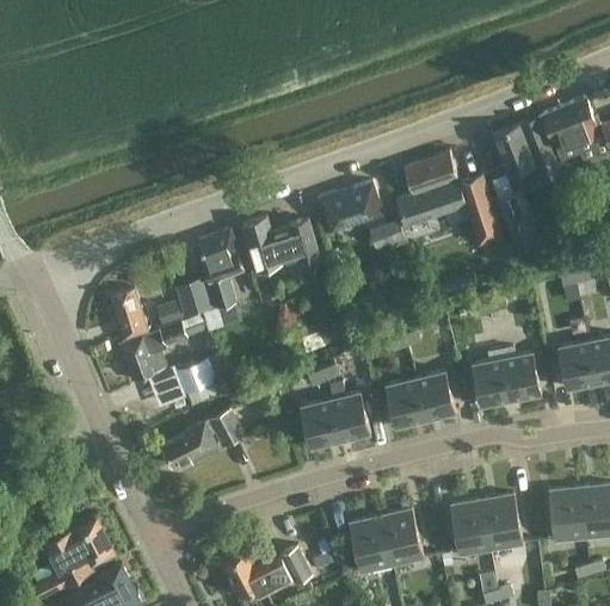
[(586,98),(543,115),(561,161),(580,154),(575,142),(599,133),(586,98)]
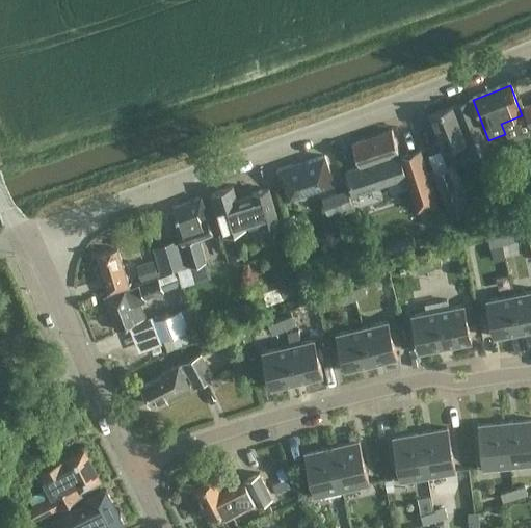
[(469,103),(429,119),(444,154),(448,166),(472,157),(474,162),(489,156),(469,103)]
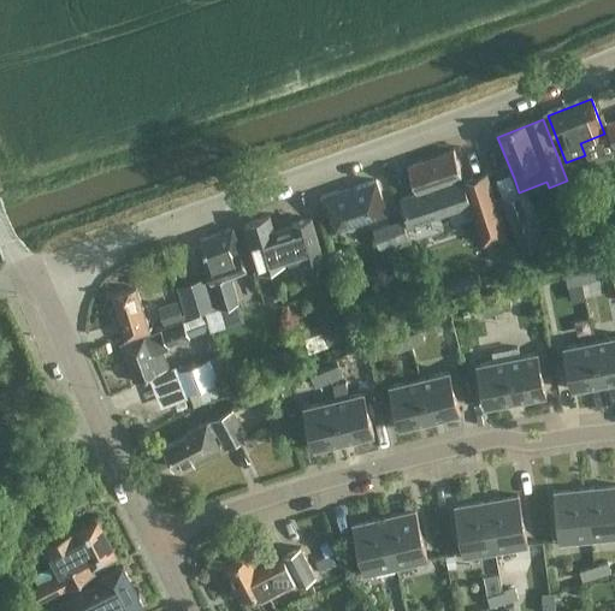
[(400,201),(409,229),(468,208),(482,247),(508,238),(488,177),(463,184),(453,153),(408,170),(417,195),(400,201)]
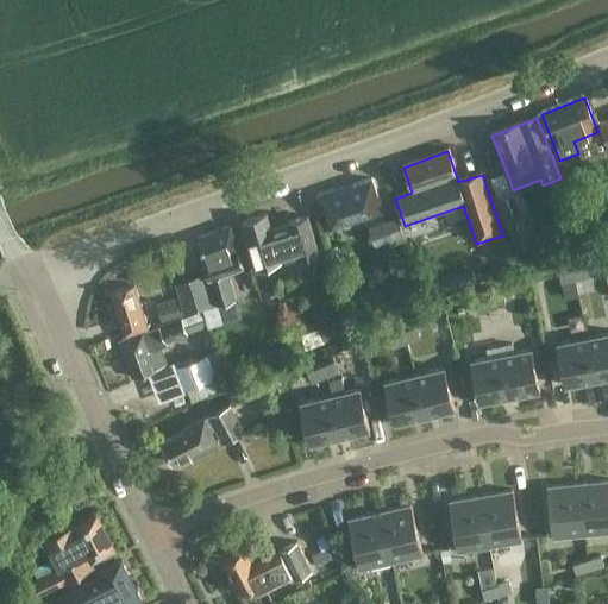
[(382,212),(370,182),(334,195),(333,192),(315,197),(323,216),(326,215),(332,231),(382,212)]
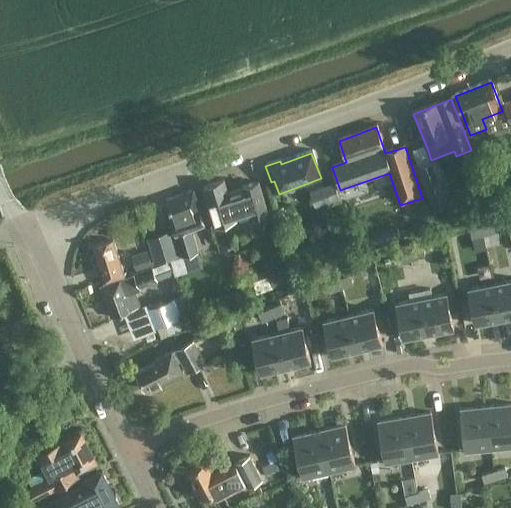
[(453,199),(437,159),(416,167),(432,207),(453,199)]
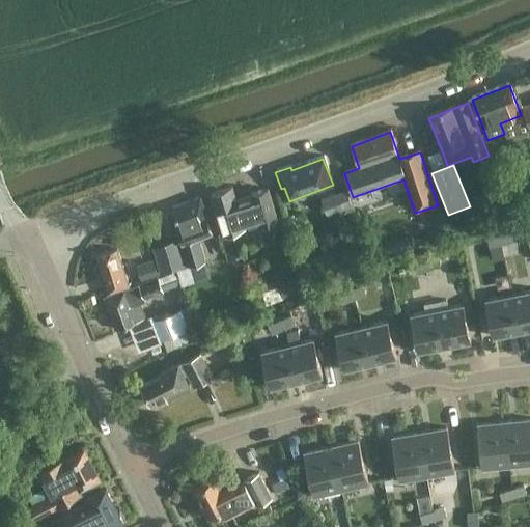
[(252,198),(236,202),(232,190),(211,196),(223,236),(260,224),(260,226),(277,222),(268,191),(252,196),(252,198)]
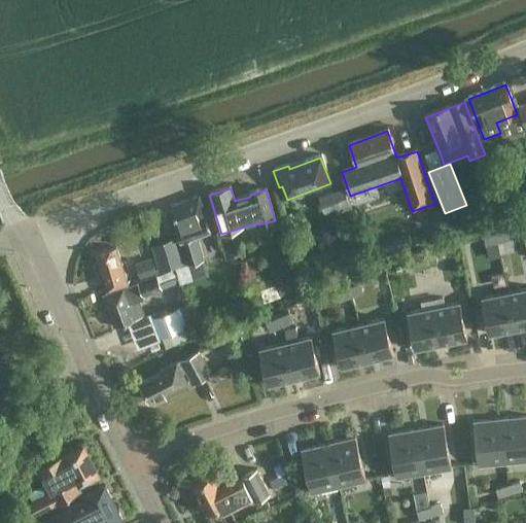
[(336,213),(339,220),(353,216),(344,190),(319,200),(324,216),(336,213)]
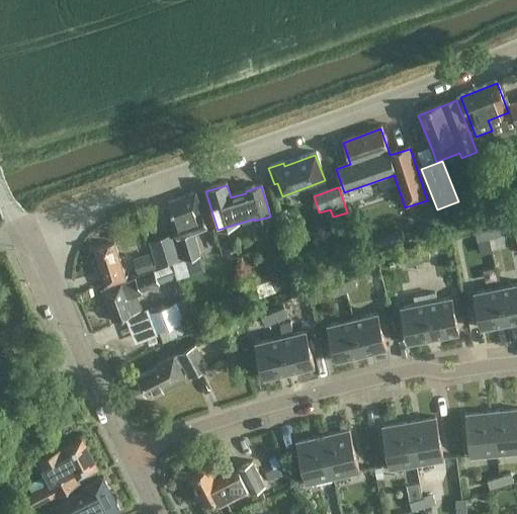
[(206,229),(194,194),(169,203),(175,223),(172,224),(185,261),(199,256),(191,235),(206,229)]
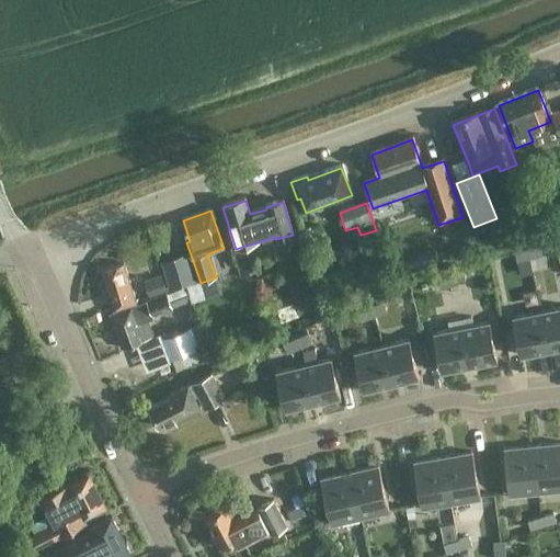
[(559,242),(546,246),(551,272),(559,270),(559,242)]
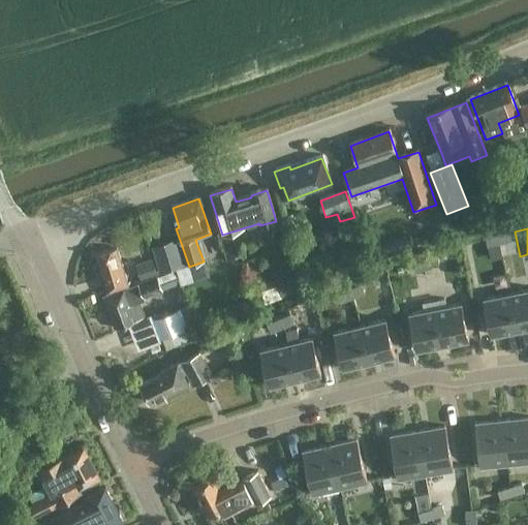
[(509,233),(498,236),(499,244),(511,241),(509,233)]
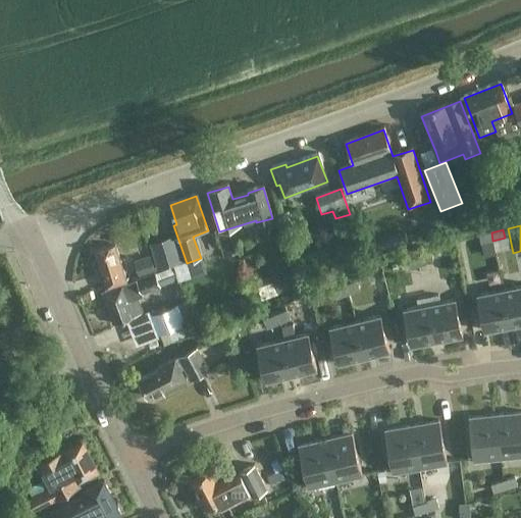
[(491,232),(479,236),(481,244),(492,241),(491,232)]
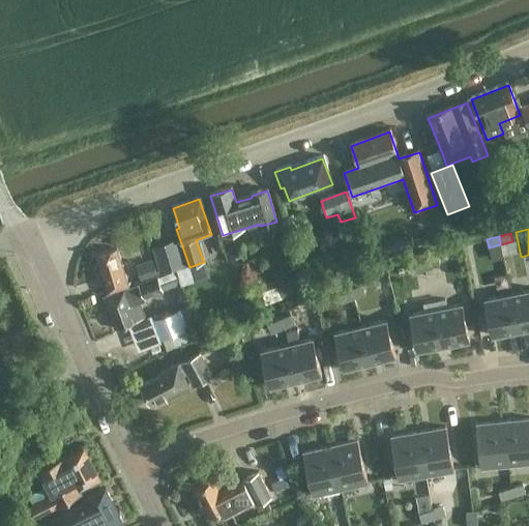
[(185,267),(177,241),(151,249),(159,274),(185,267)]
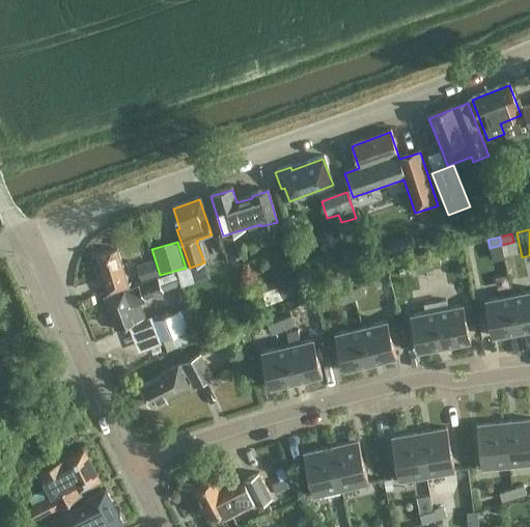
[(129,288),(117,252),(96,259),(108,295),(129,288)]
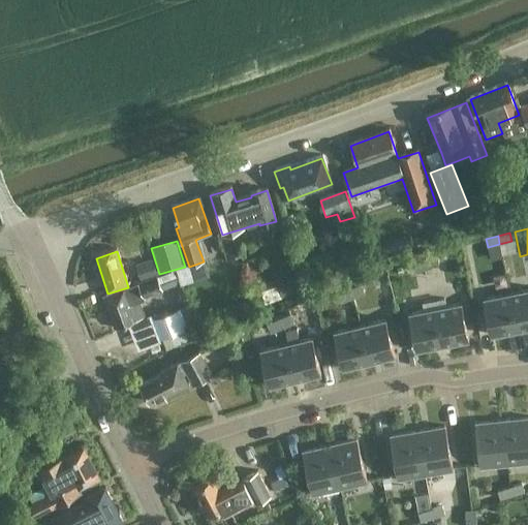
[(435,257),(425,261),(427,269),(438,265),(435,257)]
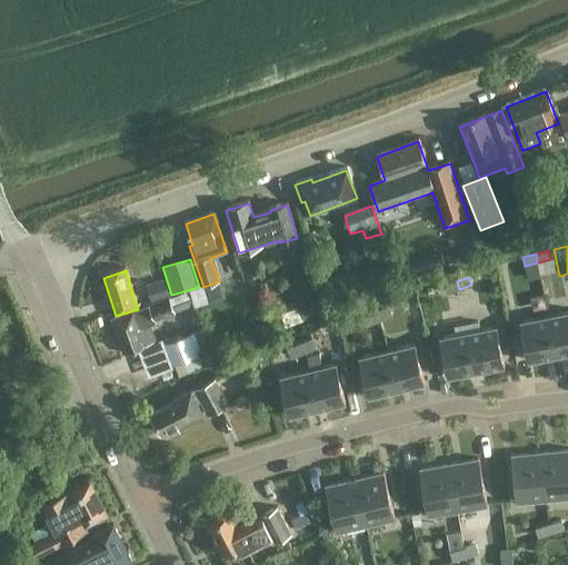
[(147,287),(152,304),(169,298),(163,281),(147,287)]
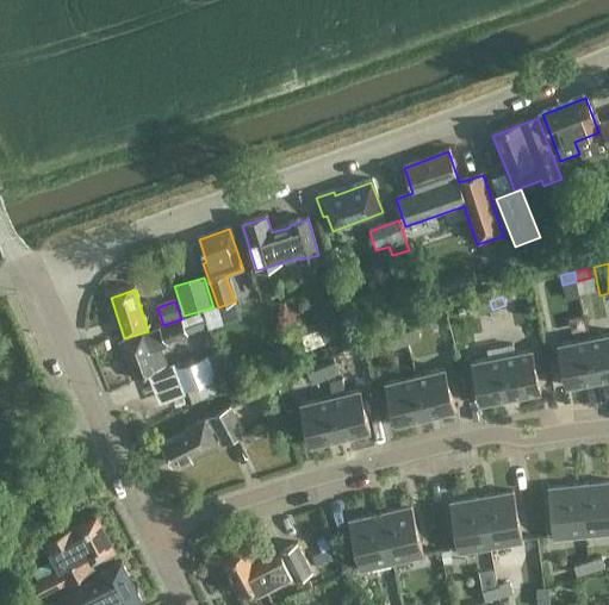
[(490,301),(477,306),(480,316),(492,310),(490,301)]
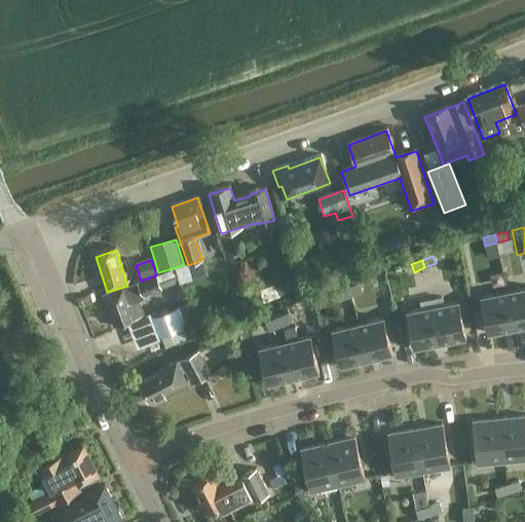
[(174,271),(164,274),(170,288),(179,284),(174,271)]
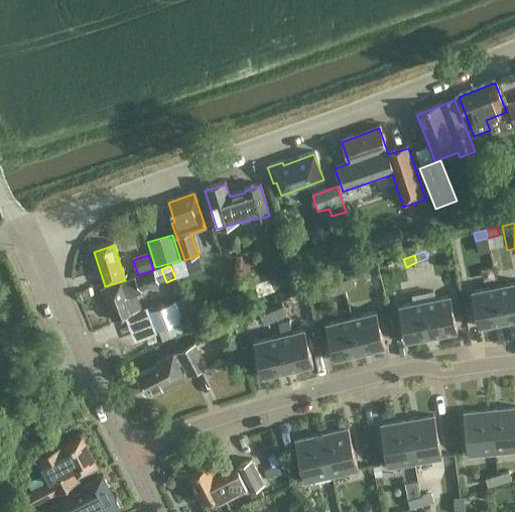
[(272,279),(276,290),(302,282),(298,270),(272,279)]
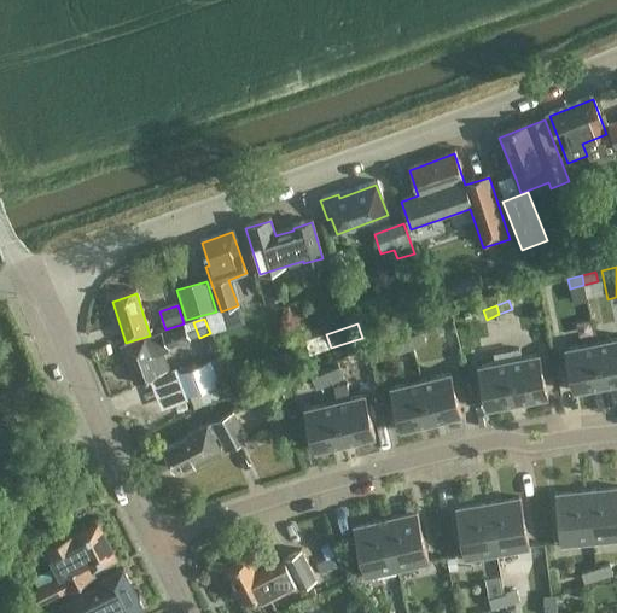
[(184,326),(121,351),(135,386),(168,373),(162,356),(170,354),(169,350),(190,342),(184,326)]
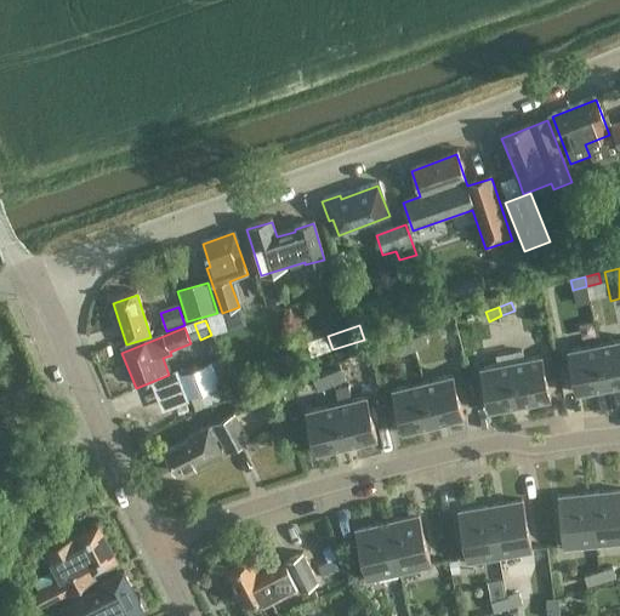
[(424,336),(410,341),(414,351),(426,346),(424,336)]
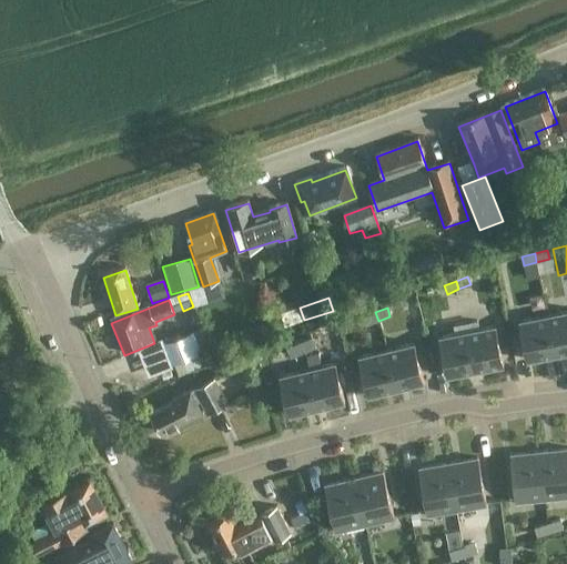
[(375,312),(363,316),(366,325),(378,321),(375,312)]
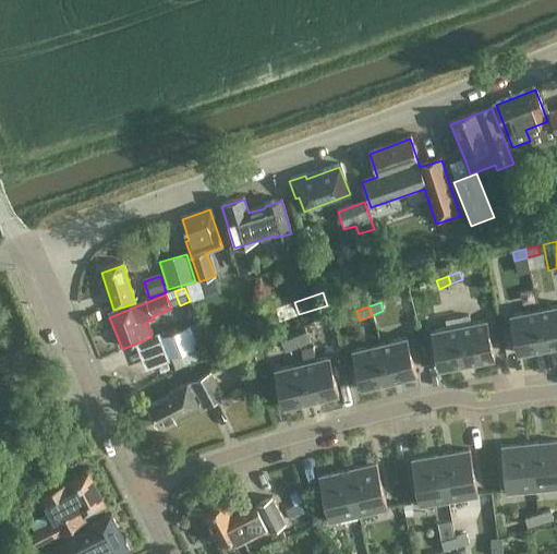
[(556,311),(539,315),(546,353),(556,351),(556,311)]
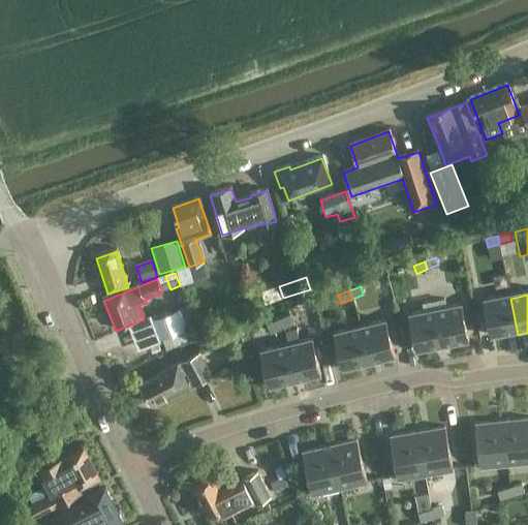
[(491,340),(518,335),(510,299),(485,304),(491,340)]
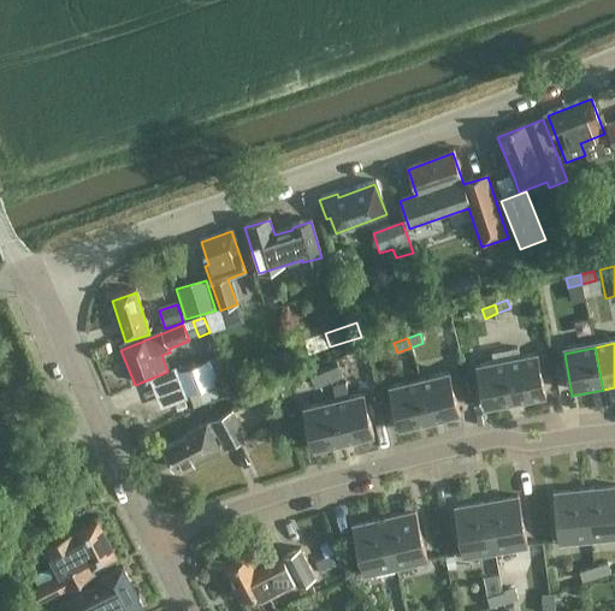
[(176,375),(184,397),(188,396),(230,380),(222,357),(176,375)]
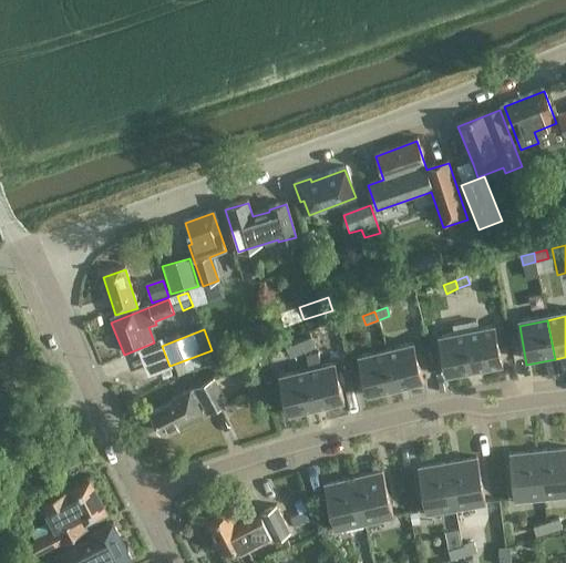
[(467,335),(474,374),(503,369),(495,329),(467,335)]
